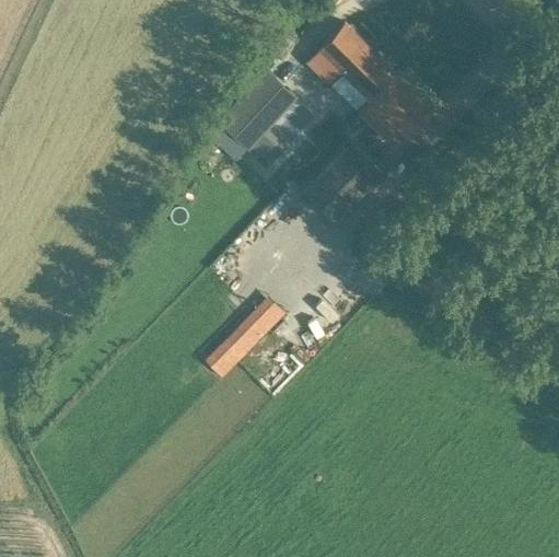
[(328,39),(317,50),(332,64),(318,77),(325,82),(356,113),(368,100),(369,102),(399,131),(406,138),(417,127),(432,112),(411,92),(344,24),(328,39)]
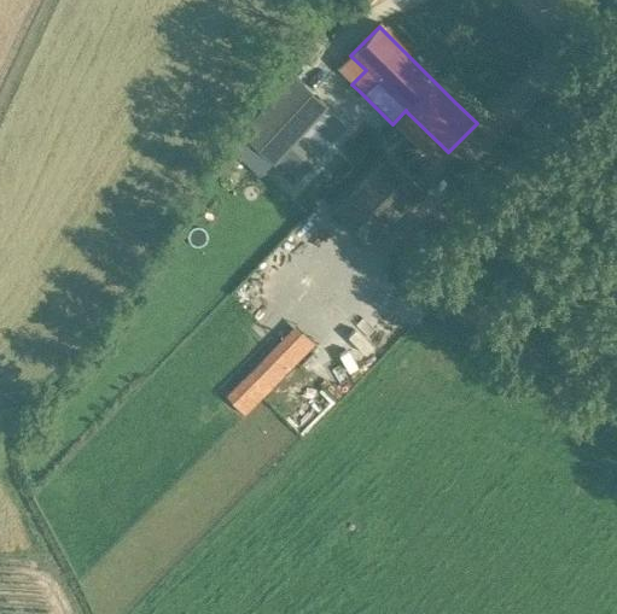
[(244,130),(243,132),(244,133),(285,174),(287,170),(298,180),(314,162),(295,144),(326,109),(294,80),(251,122),(244,130)]
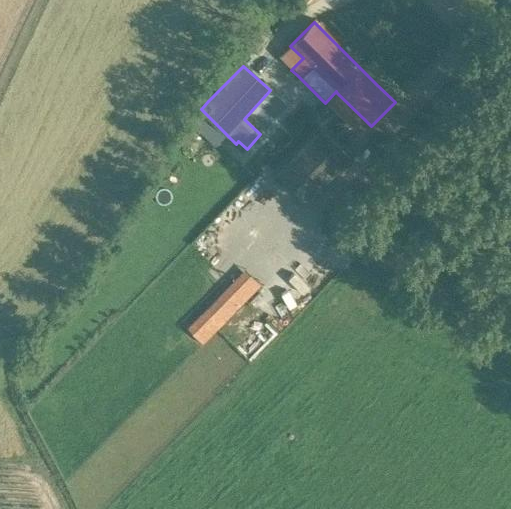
[(327,185),(350,161),(320,132),(275,178),(305,207),(327,185)]
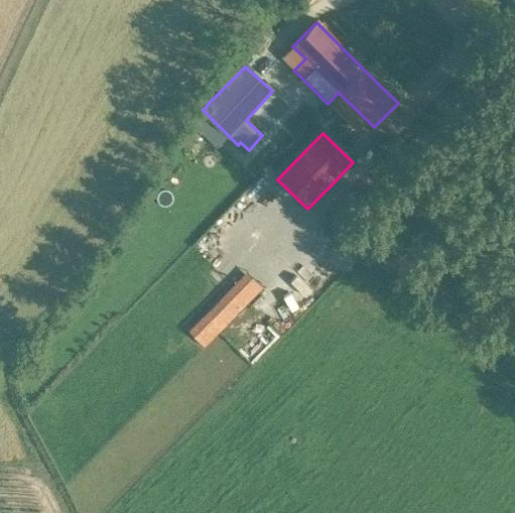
[(268,260),(252,275),(263,287),(279,272),(268,260)]
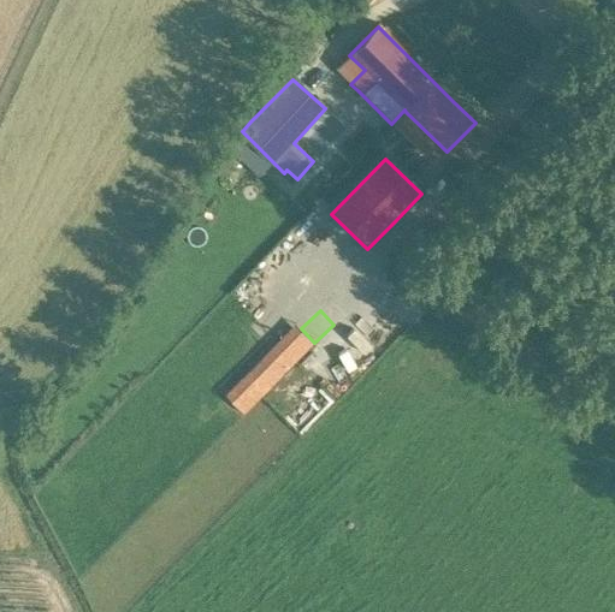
[(313,343),(294,326),(226,397),(244,415),(313,343)]
